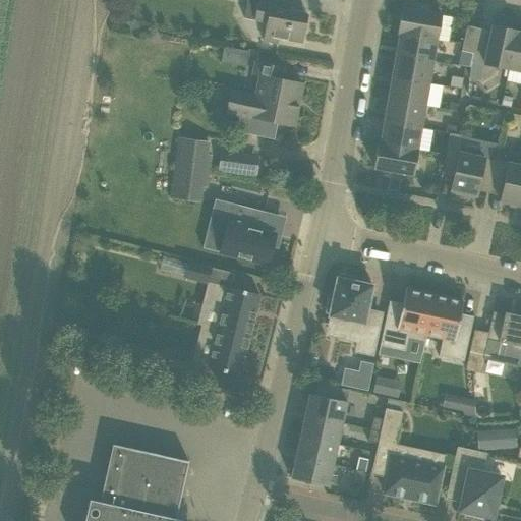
[(283,2),(273,0),(246,0),(243,18),(254,20),(254,21),(266,23),(263,40),(278,43),(279,39),(302,43),(306,14),(281,10),(283,2)]
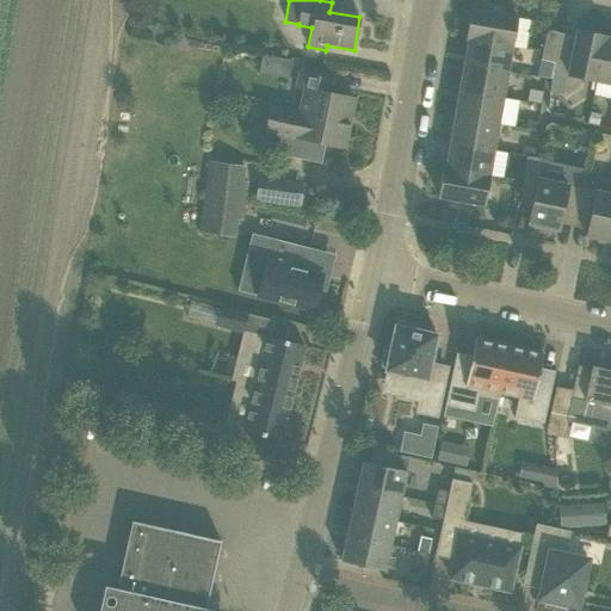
[(506,16),(507,7),(485,2),(482,11),(471,10),(466,38),(512,45),(517,18),(506,16)]
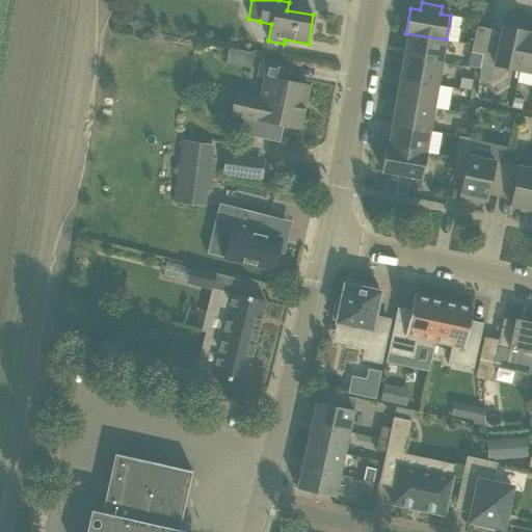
[(482,53),(486,35),(488,29),(476,26),(471,51),(482,53)]
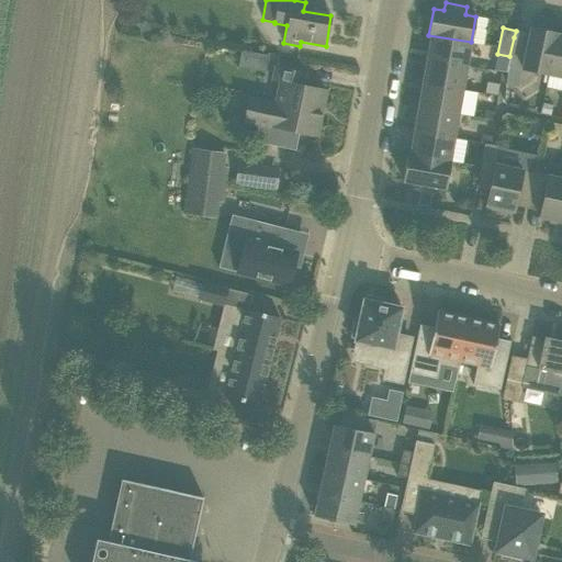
[(548,75),(557,33),(530,27),(527,40),(514,37),(509,56),(508,66),(548,75)]
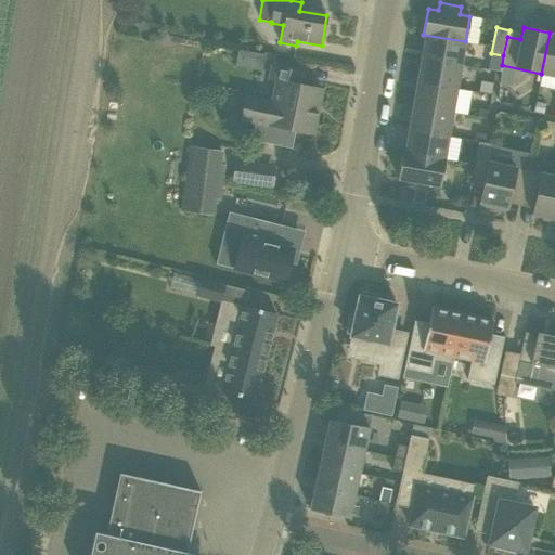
[(554,76),(554,36),(551,35),(551,33),(550,33),(541,74),(554,76)]
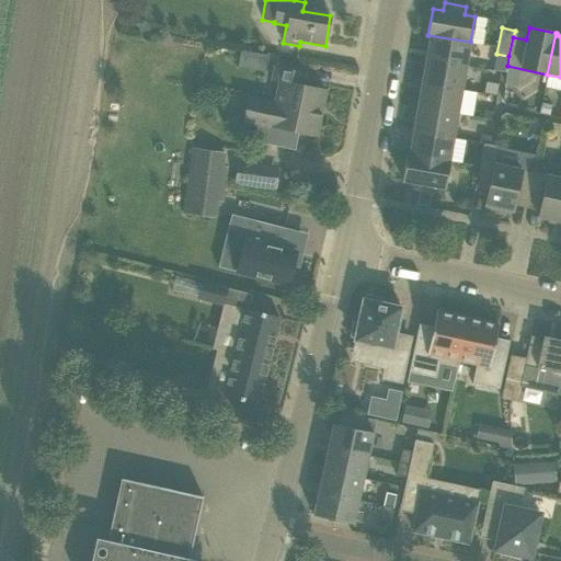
[(470,42),(427,35),(430,36),(425,59),(466,66),(470,42)]
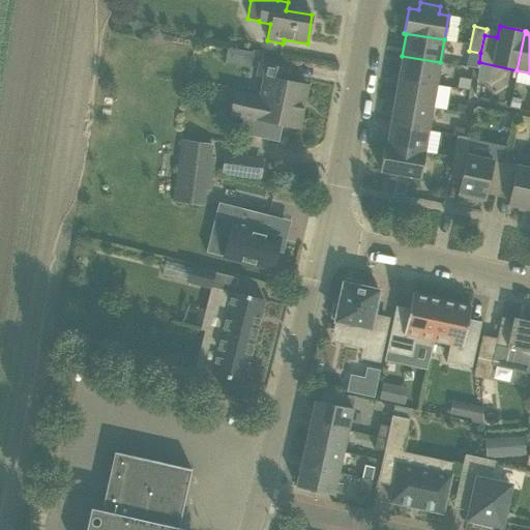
[(254,52),(240,50),(238,65),(251,67),(254,52)]
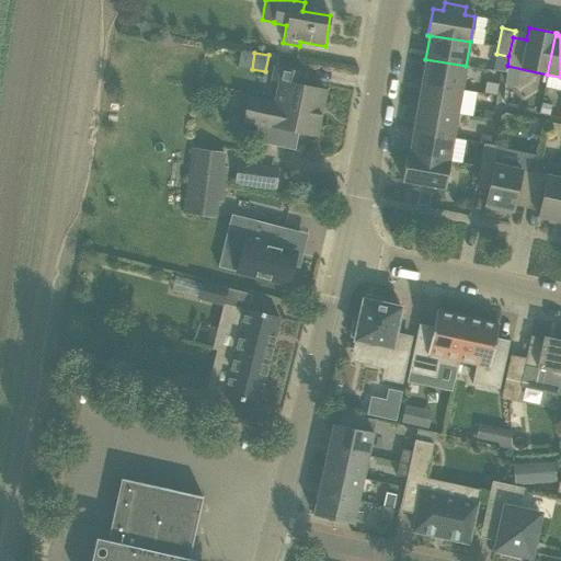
[(508,56),(496,54),(493,70),(505,72),(507,66),(508,56)]
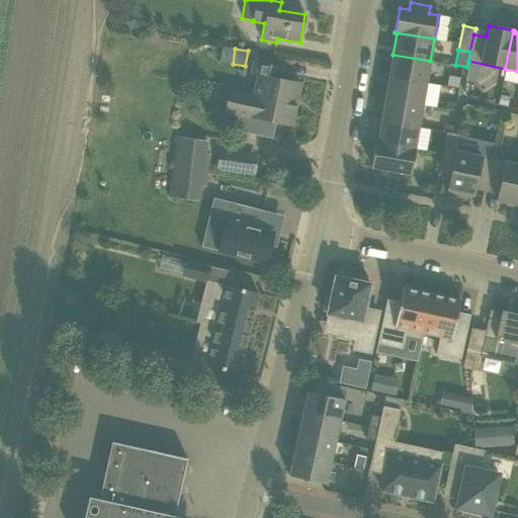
[(430,61),(393,55),(390,77),(426,83),(430,61)]
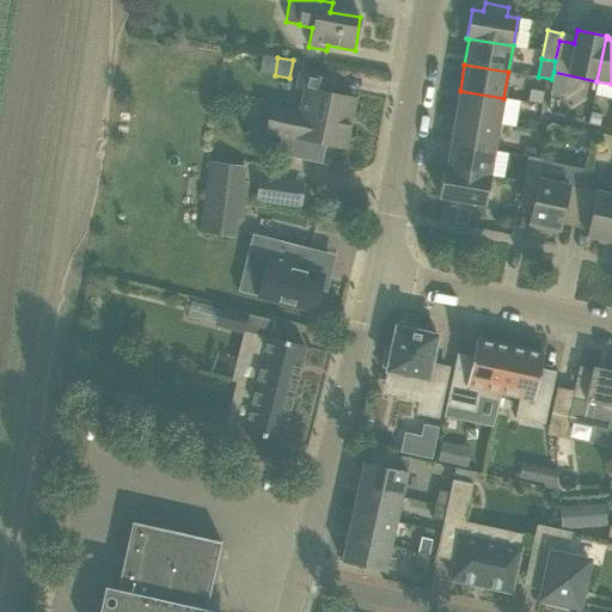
[(298,112),(323,118),(324,111),(350,116),(354,98),(331,93),(334,80),(298,73),(295,87),(303,89),(298,110),(298,112)]
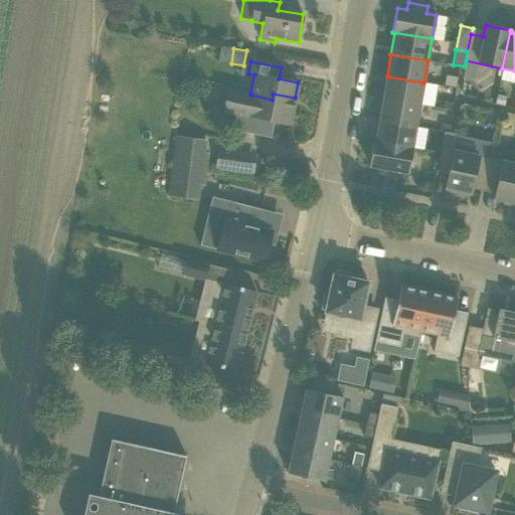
[(444,86),(456,88),(457,77),(446,75),(444,86)]
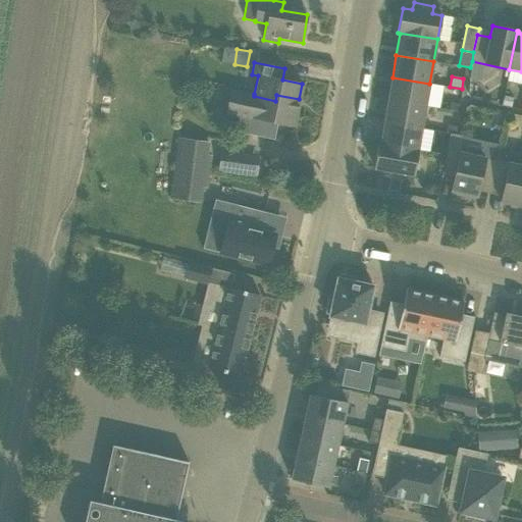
[(429,84),(393,77),(388,100),(425,106),(429,84)]
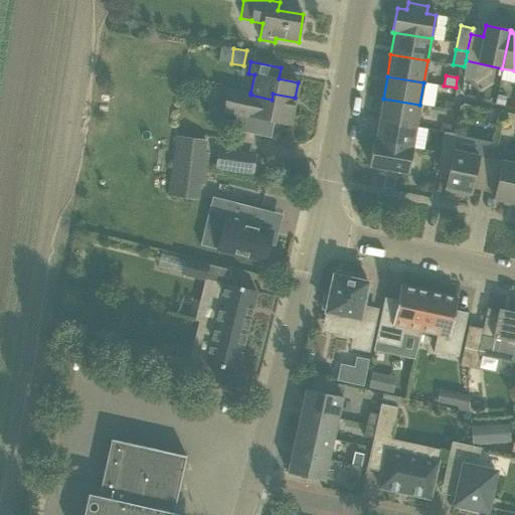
[(294,104),(295,98),(273,94),(272,100),(250,95),(250,93),(227,88),(222,111),(247,116),(244,132),(271,137),(274,122),(289,125),(294,104)]
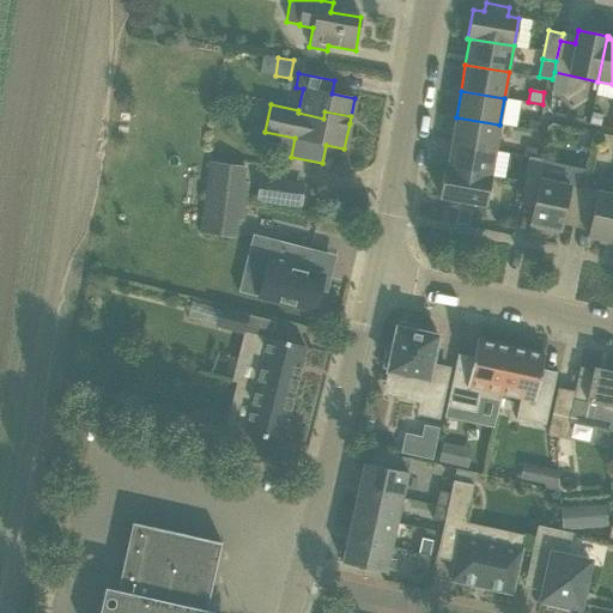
[(602,115),(592,113),(589,125),(600,126),(602,115)]
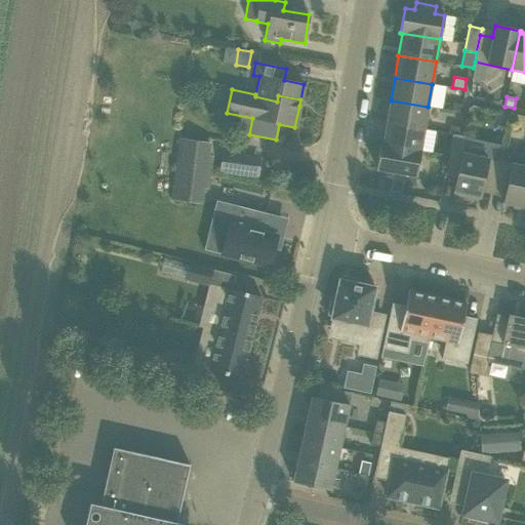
[(428,107),(391,101),(387,122),(423,129),(428,107)]
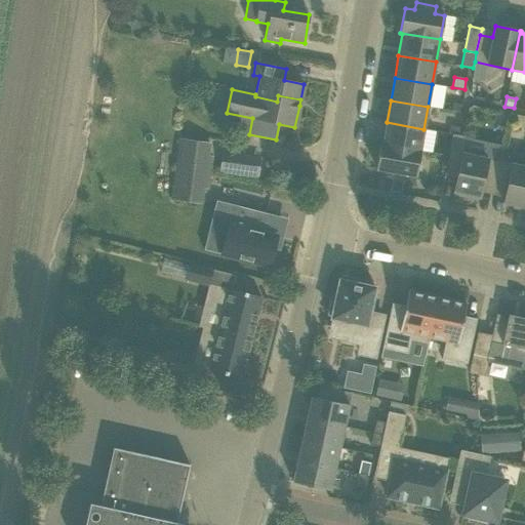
[(423,129),(387,122),(382,144),(380,144),(380,145),(419,152),(423,129)]
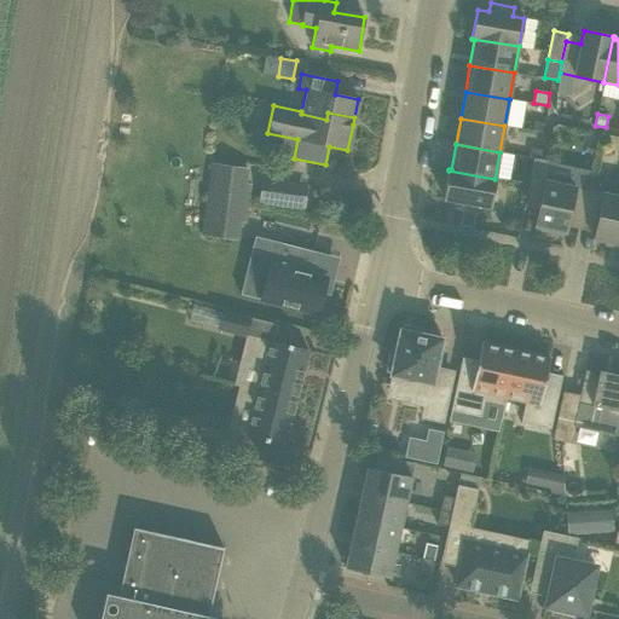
[(544,180),(548,161),(539,160),(534,158),(531,177),(544,180)]
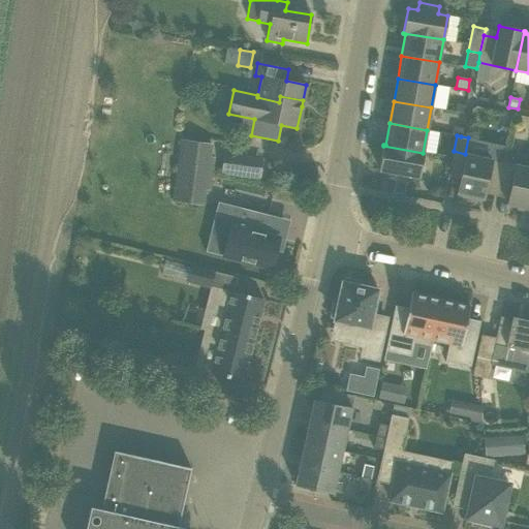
[(168,231),(204,237),(215,158),(211,157),(213,145),(181,141),(168,231)]
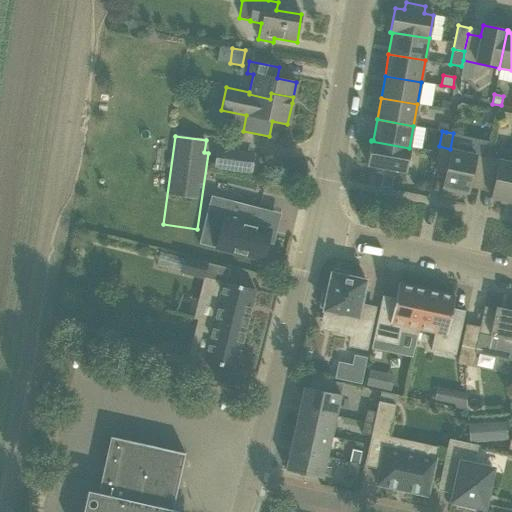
[(409,148),(371,141),(367,165),(377,167),(375,174),(393,177),(394,170),(405,172),(409,148)]
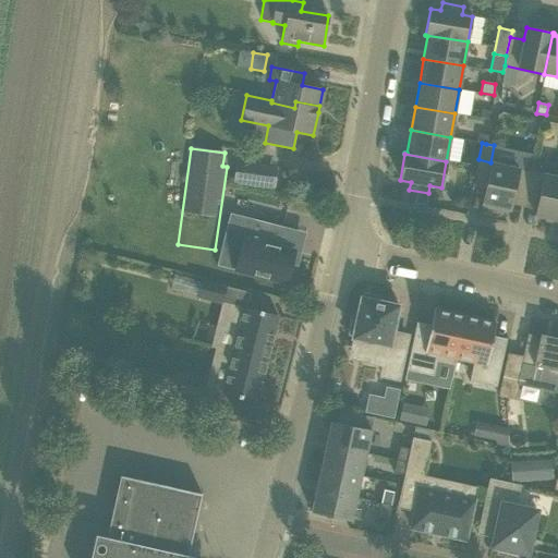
[(472,186),(485,190),(492,162),(490,162),(478,159),(472,186)]
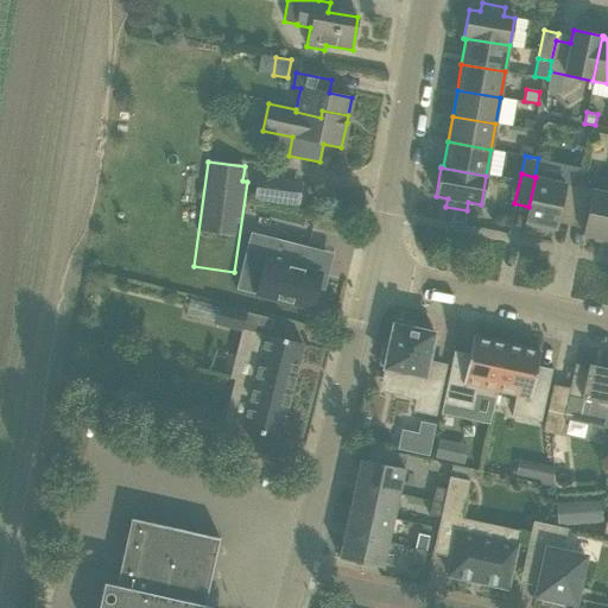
[(248,202),(295,200),(293,177),(248,178),(248,202)]
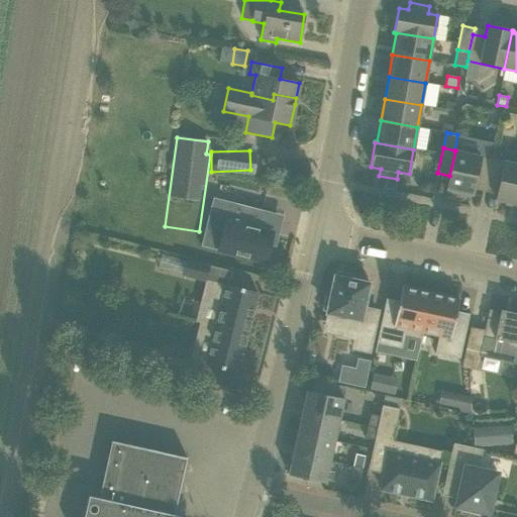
[(475,182),(487,184),(492,159),(455,150),(449,176),(446,192),(461,195),(461,193),(472,195),(475,182)]
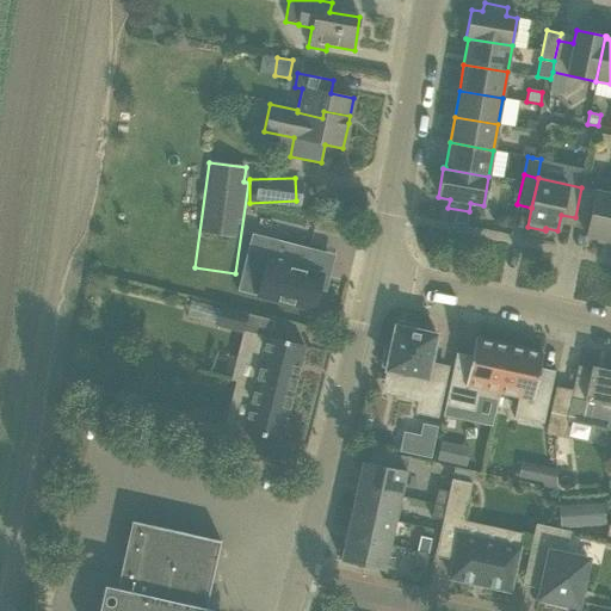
[(610,193),(581,187),(575,217),(590,221),(586,236),(598,239),(597,242),(610,245),(610,193)]
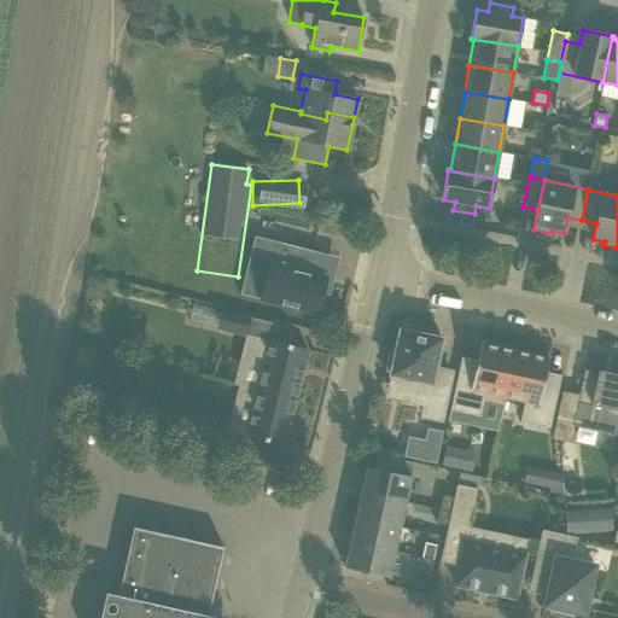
[(238,295),(238,296),(315,313),(322,278),(304,273),(310,250),(278,244),(273,267),(267,266),(263,278),(248,274),(243,296),(238,295)]
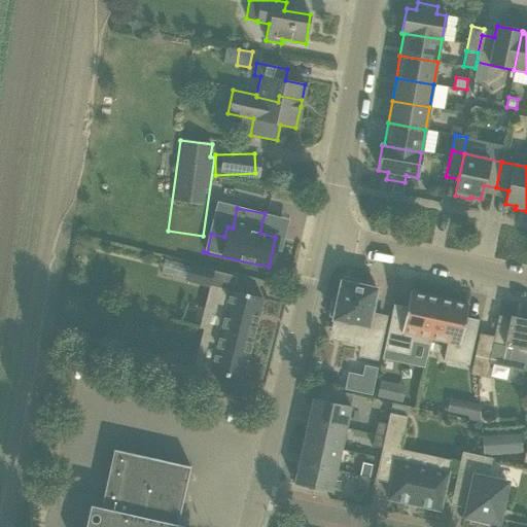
[(210,285),(213,270),(189,264),(185,280),(210,285)]
